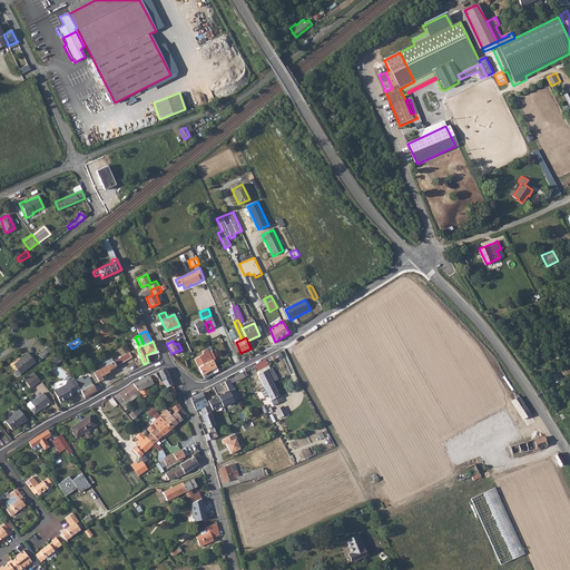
[(195,360),(198,367),(200,366),(213,360),(216,359),(213,351),(214,351),(212,346),(203,351),(204,354),(195,360)]
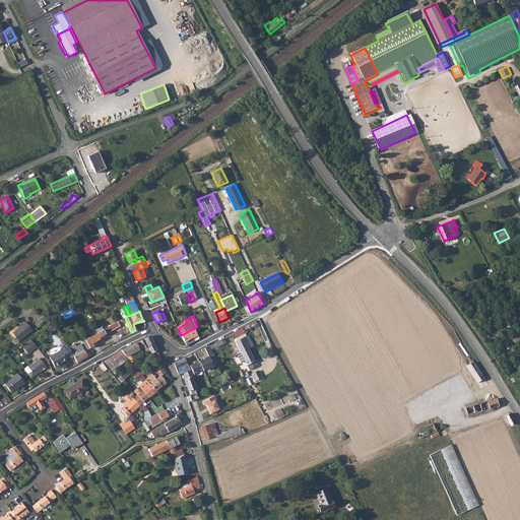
[(43,321),(41,318),(35,324),(37,327),(43,321)]
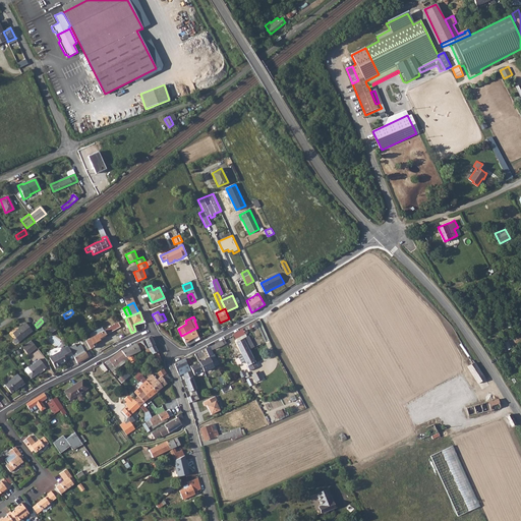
[(91,338),(85,341),(90,349),(94,347),(92,345),(100,340),(99,339),(123,325),(121,321),(114,324),(91,338)]
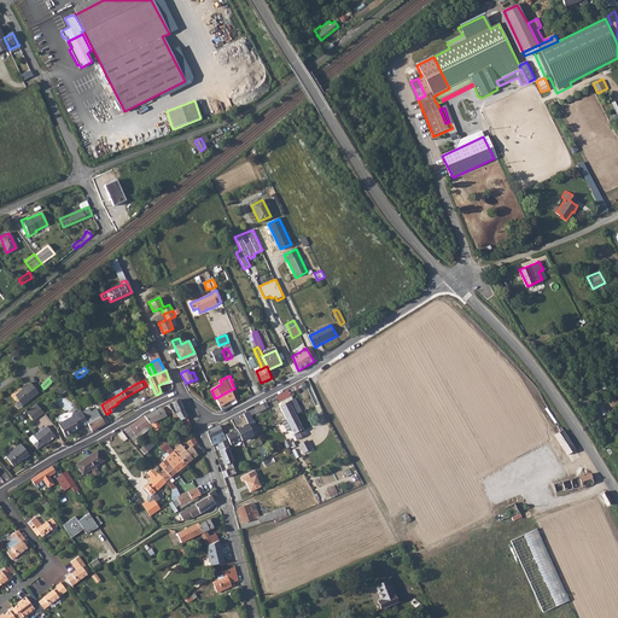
[(22,404),(23,406),(38,392),(30,383),(27,386),(15,396),(22,404)]
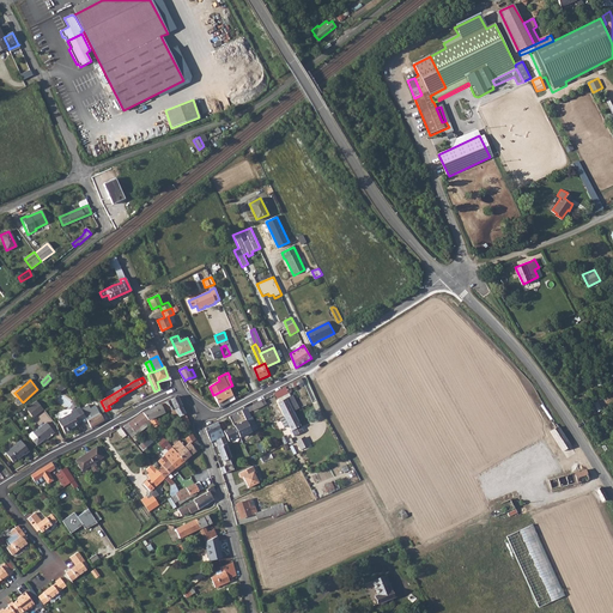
[(104,394),(107,398),(134,381),(133,380),(133,381),(121,387),(120,387),(115,389),(111,390),(110,390),(104,394)]
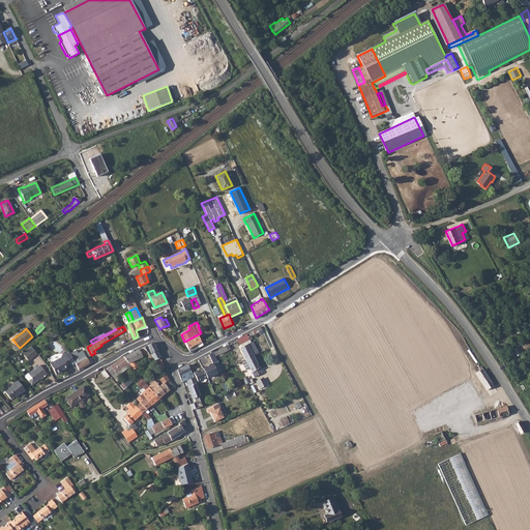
[(57,330),(49,335),(52,339),(59,333),(57,330)]
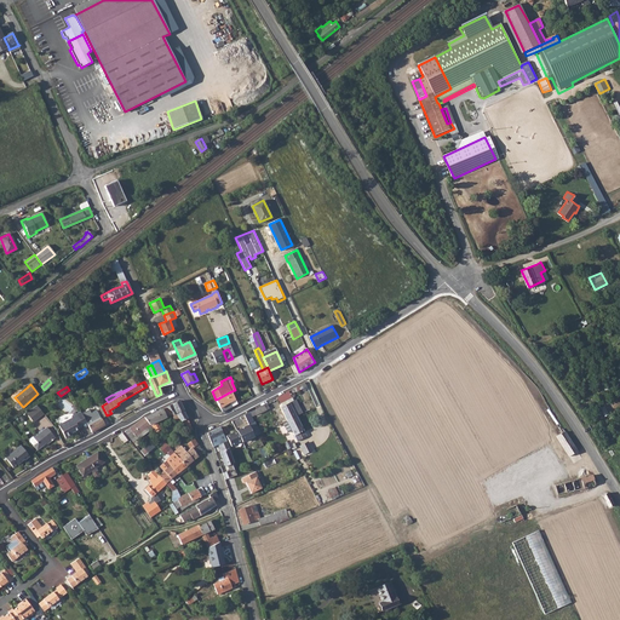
[(218,399),(216,400),(220,408),(220,409),(222,412),(227,409),(237,403),(235,400),(231,391),(218,399)]
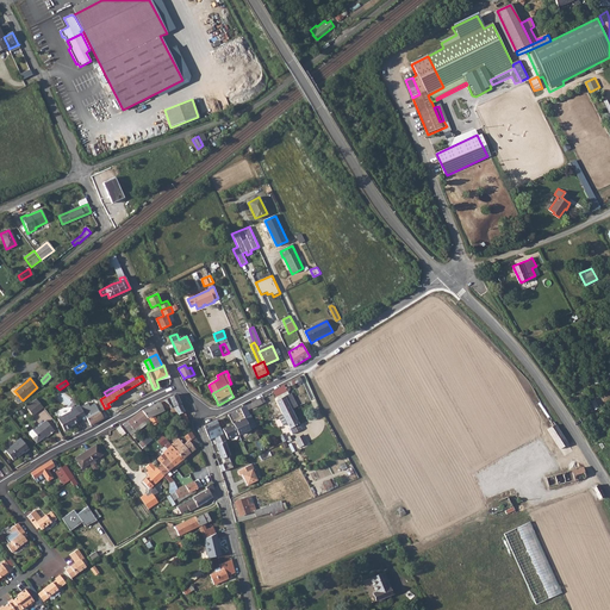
[(284,386),(273,392),(275,398),(287,392),(284,386)]
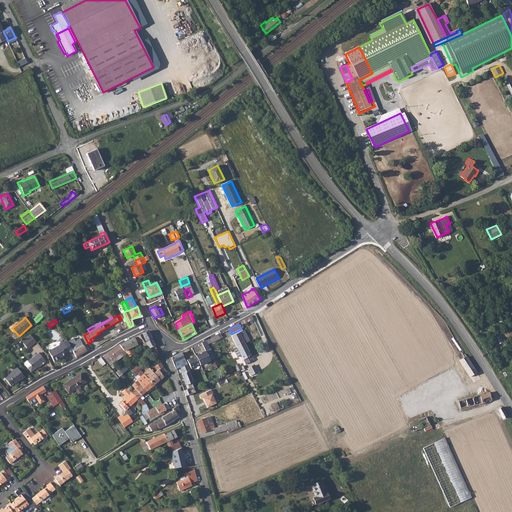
[(232,336),(237,347),(243,344),(244,343),(249,341),(244,330),(232,336)]
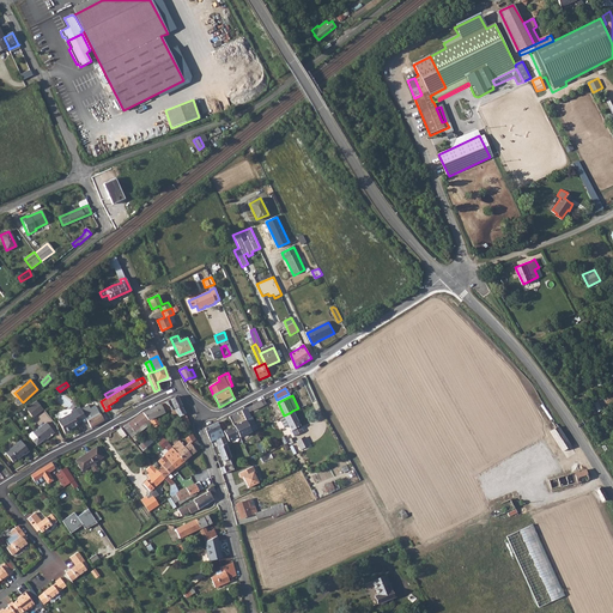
[(164,412),(170,410),(171,411),(173,410),(175,410),(182,406),(180,400),(177,396),(164,402),(157,406),(143,413),(149,420),(153,426),(158,424),(155,418),(164,412)]
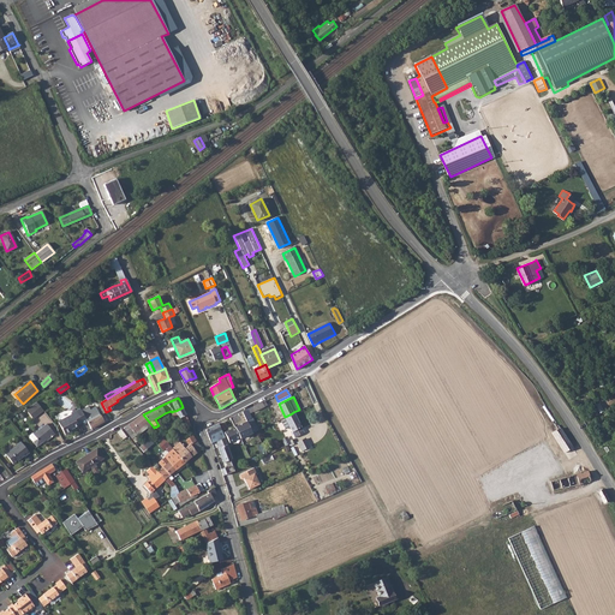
[(43,410),(37,402),(28,410),(33,417),(43,410)]
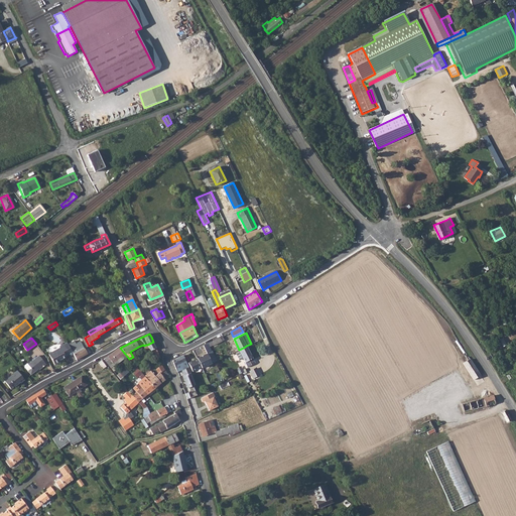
[(220,338),(208,344),(209,347),(213,345),(213,346),(222,342),(220,338)]
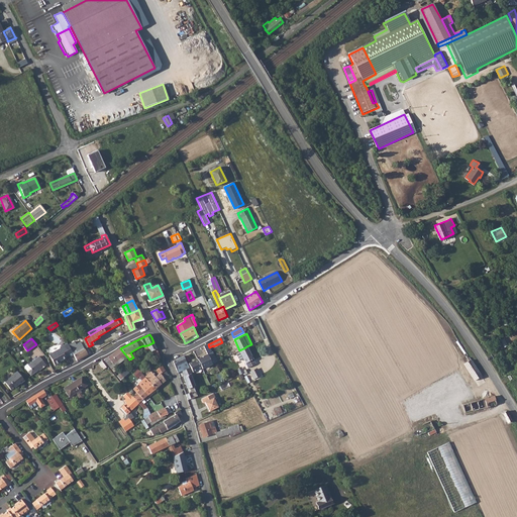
[(153,342),(147,345),(150,351),(152,351),(159,358),(161,357),(153,342)]
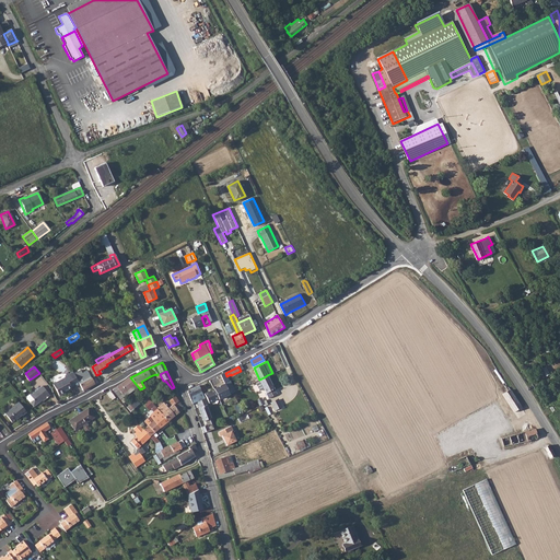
[(69,374),(74,383),(78,381),(76,377),(73,372),(69,374)]
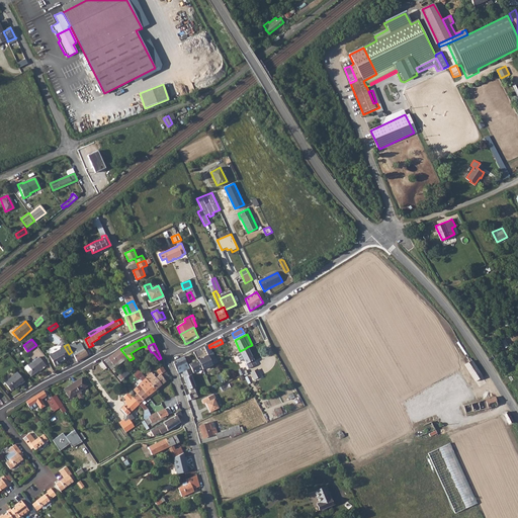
[(61,363),(60,362),(63,360),(66,358),(66,357),(69,355),(69,354),(64,346),(63,345),(61,347),(60,347),(60,349),(49,355),(55,366),(61,363)]
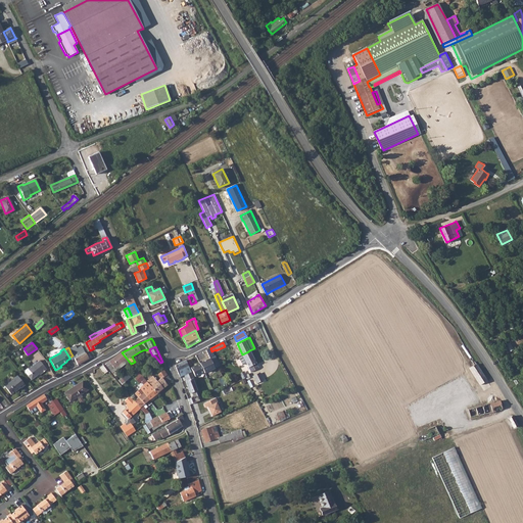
[(73,355),(78,365),(88,359),(85,353),(83,350),(81,351),(79,348),(70,352),(73,355)]
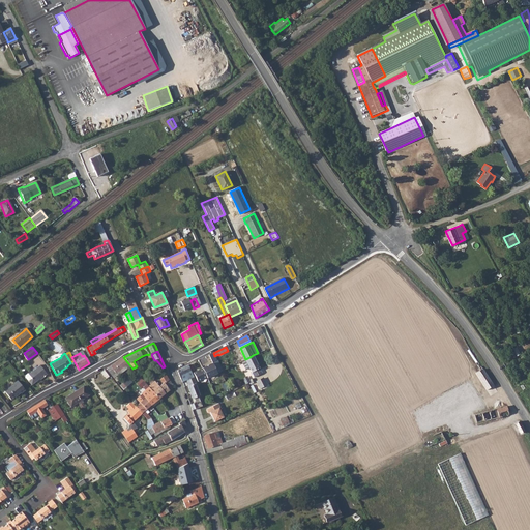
[(208,355),(195,361),(198,370),(212,363),(208,355)]
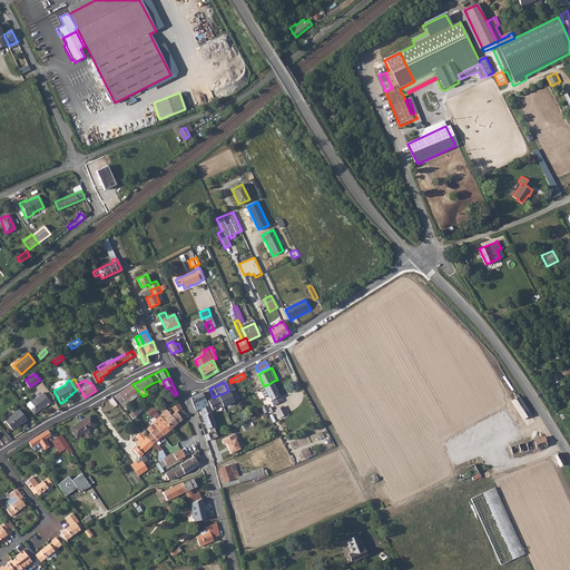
[(282,401),(272,382),(264,386),(261,389),(259,389),(264,397),(268,395),(273,405),(282,401)]
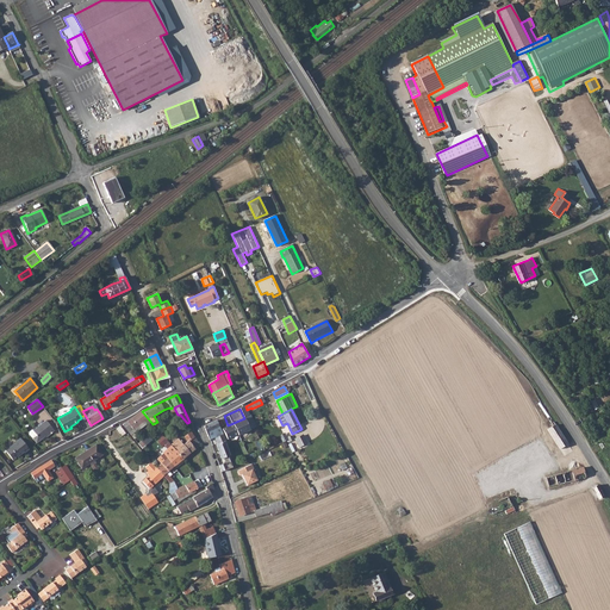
[(142,411),(123,424),(135,440),(138,436),(136,433),(147,424),(144,421),(148,418),(142,411)]
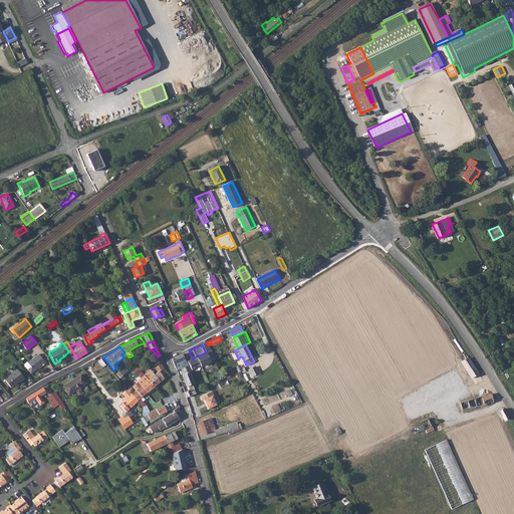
[(206,352),(211,362),(215,360),(218,359),(216,354),(213,355),(211,350),(206,352)]
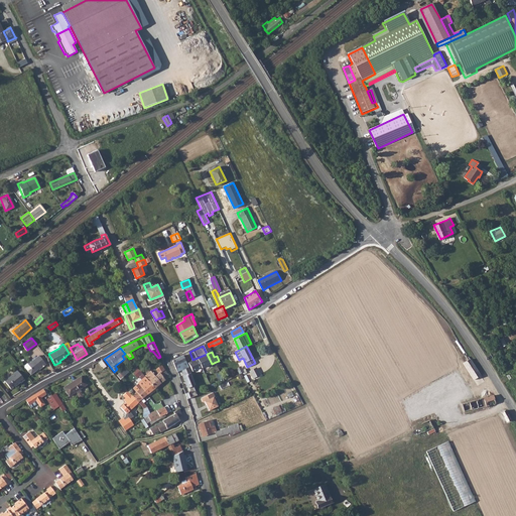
[(183,355),(172,361),(177,372),(183,369),(188,367),(183,355)]
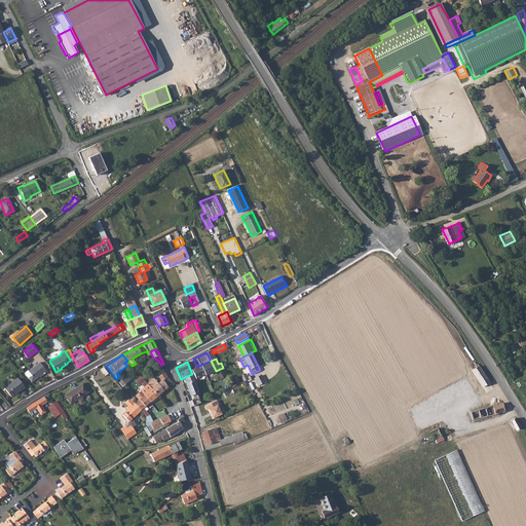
[(25,374),(28,378),(31,382),(37,377),(39,377),(47,372),(40,363),(29,371),(28,370),(25,373),(25,374)]
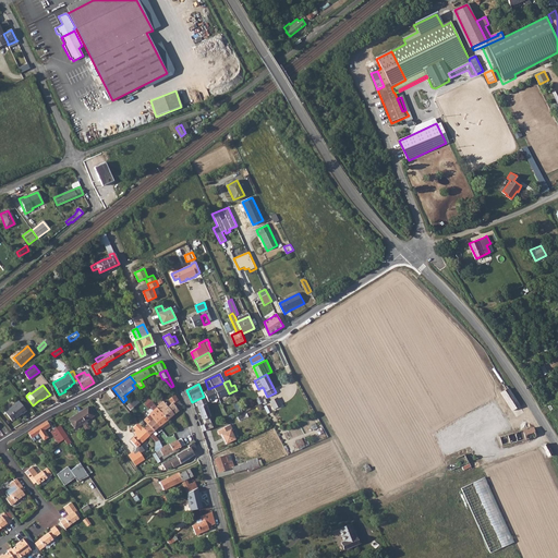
[(520,405),(507,386),(504,388),(505,390),(500,393),(512,411),(520,405)]
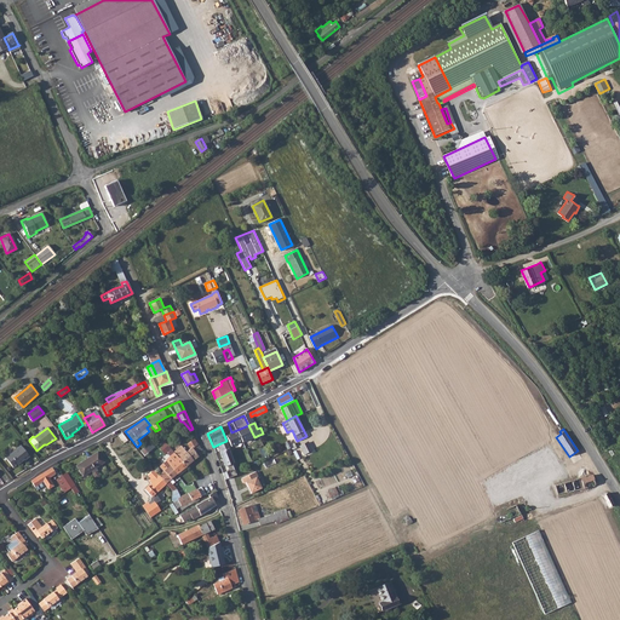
[(168,446),(174,452),(181,446),(176,438),(167,445),(168,446)]
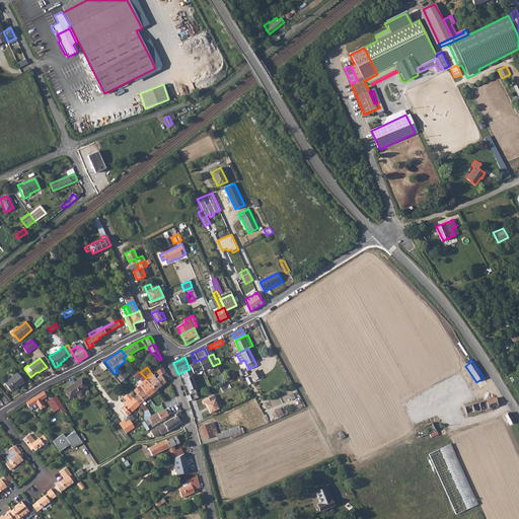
[(151,373),(146,378),(150,384),(156,390),(170,379),(165,372),(163,369),(162,367),(157,371),(159,376),(156,379),(152,373),(151,373)]
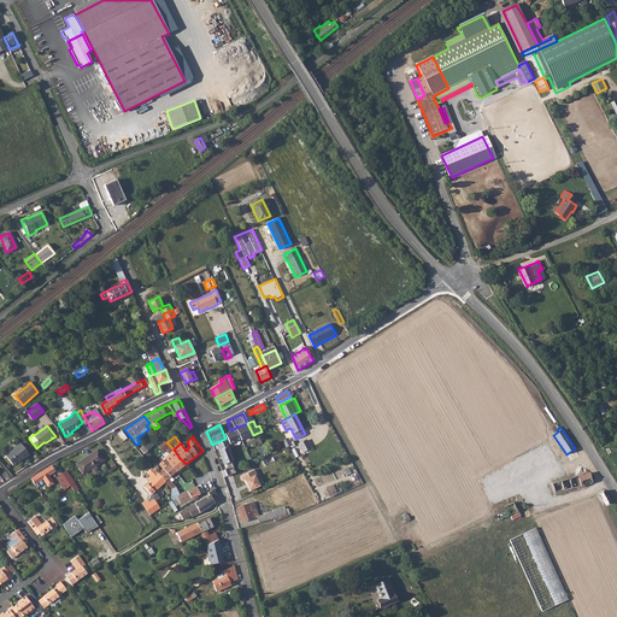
[(219,450),(224,463),(225,463),(228,469),(222,471),(223,477),(239,470),(238,466),(236,465),(225,439),(217,442),(219,450)]
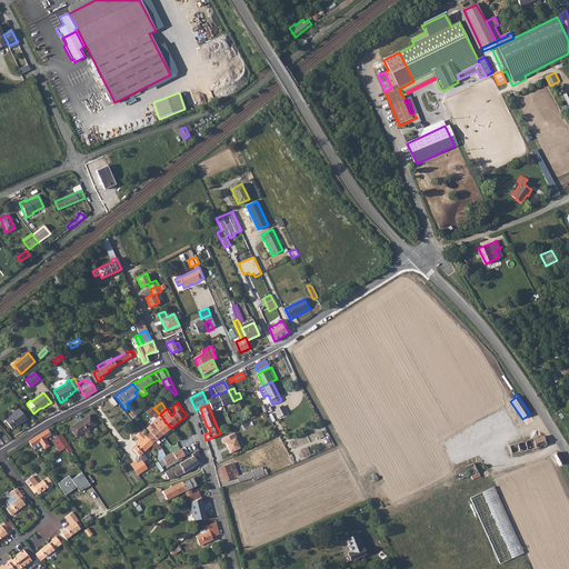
[(281,407),(275,410),(278,418),(286,413),(281,407)]
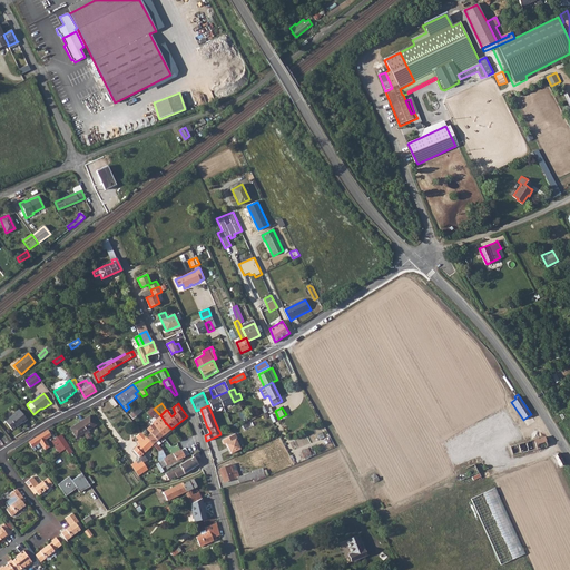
[(8,416),(3,420),(11,430),(19,424),(18,423),(21,421),(22,422),(26,420),(26,419),(19,410),(15,412),(15,413),(9,418),(8,416)]
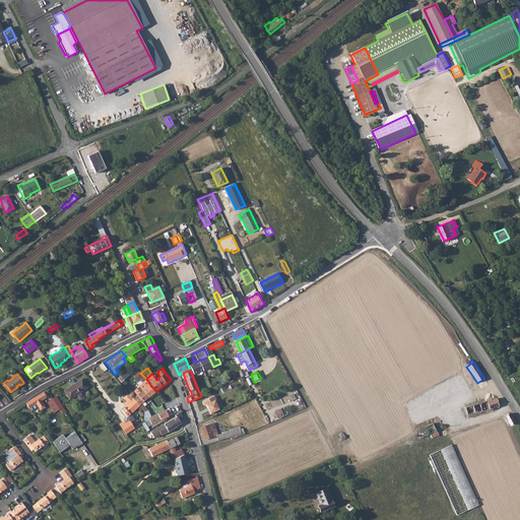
[(134,391),(138,395),(143,391),(150,385),(146,379),(141,374),(136,379),(138,381),(140,379),(141,380),(140,381),(143,384),(134,391)]
